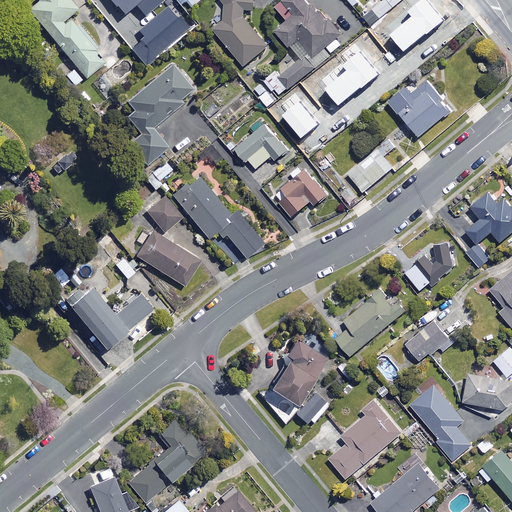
[(80,11),(71,0),(36,0),(28,7),(88,79),(106,64),(98,53),(101,50),(73,16),(80,11)]
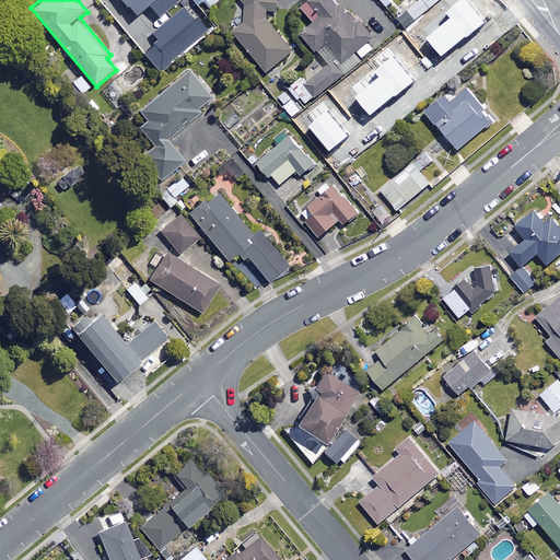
[(150,6),(160,18),(179,1),(177,0),(121,0),(128,8),(129,7),(138,16),(150,6)]
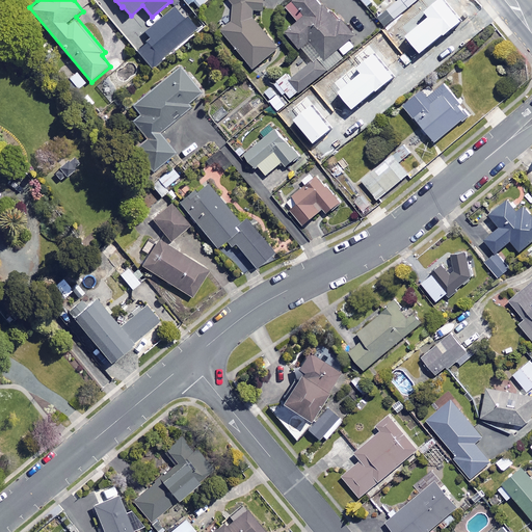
[(211,0),(183,0),(187,5),(193,0),(200,8),(211,0)]
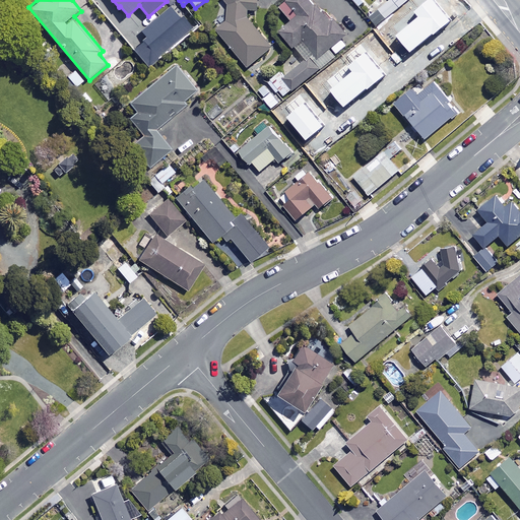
[(248,8),(259,8),(259,0),(223,0),(225,3),(226,17),(215,27),(247,66),(271,46),(249,17),(248,8)]
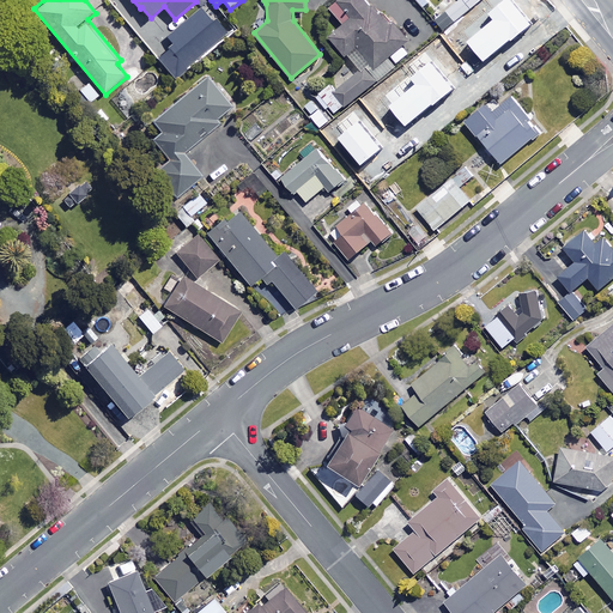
[(315,95),(332,114),(370,80),(375,85),(396,67),(387,56),(405,40),(374,4),(371,6),(365,0),(334,0),(328,5),(343,22),(328,34),(358,68),(335,89),(329,82),(315,95)]
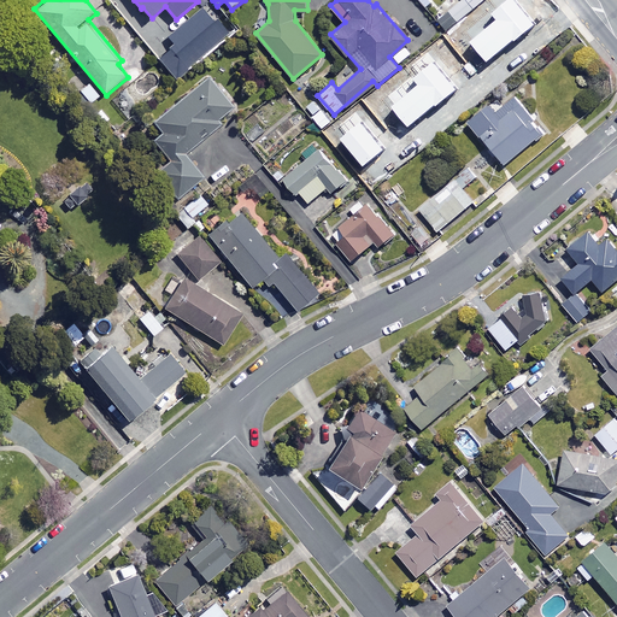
[(491,18),(480,5),(434,42),(444,53),(435,59),(465,95),(513,56),(486,23),(491,18)]
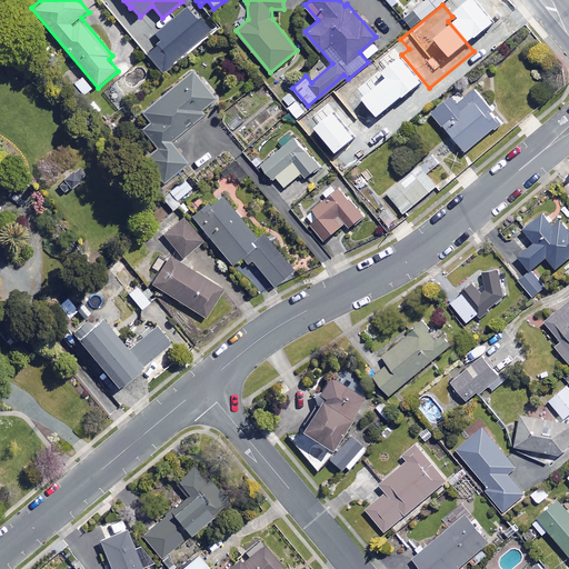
[(158,46),(147,55),(163,75),(213,32),(201,18),(198,20),(187,7),(155,33),(160,40),(157,45),(158,46)]
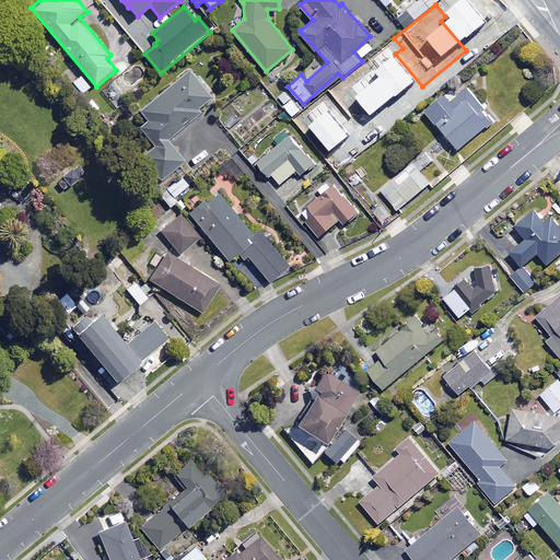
[(416,18),(410,9),(397,18),(404,26),(416,18)]
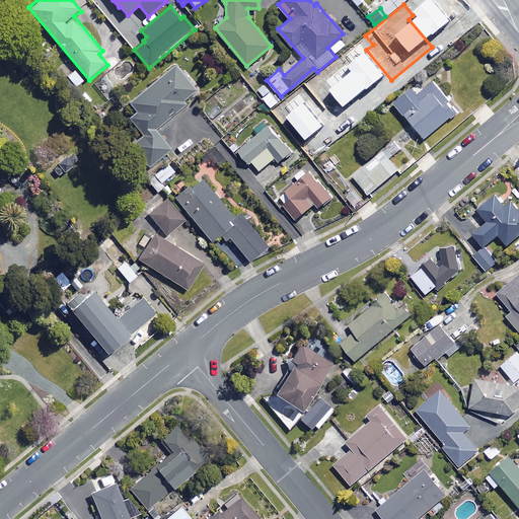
[(317,72),(292,94),(306,110),(312,105),(317,110),(367,68),(348,46),(336,57),(317,72)]
